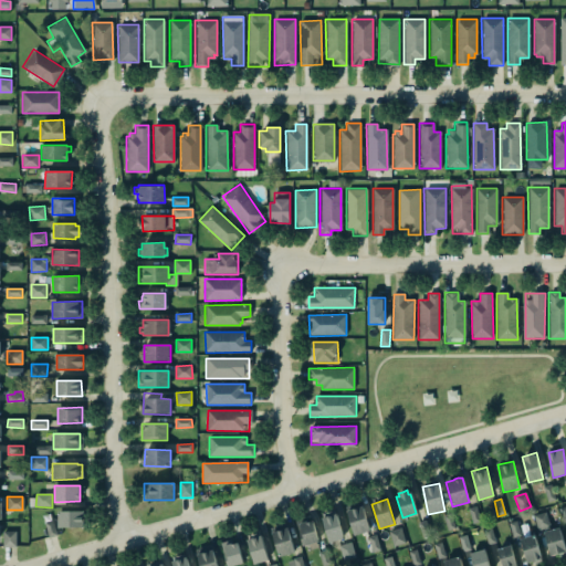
[(354,535),(370,531),(364,506),(347,511),(354,535)]
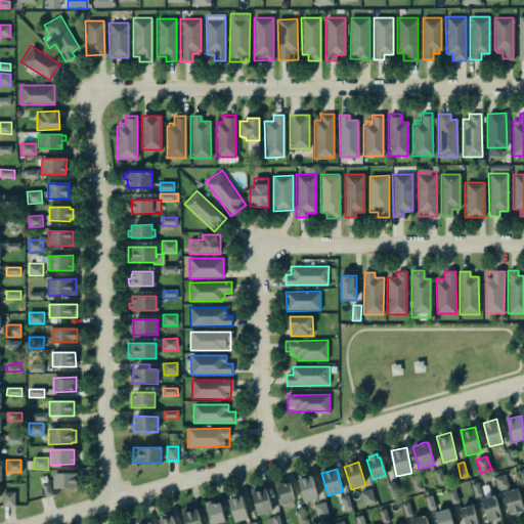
[(445,483),(441,469),(434,471),(438,485),(445,483)]
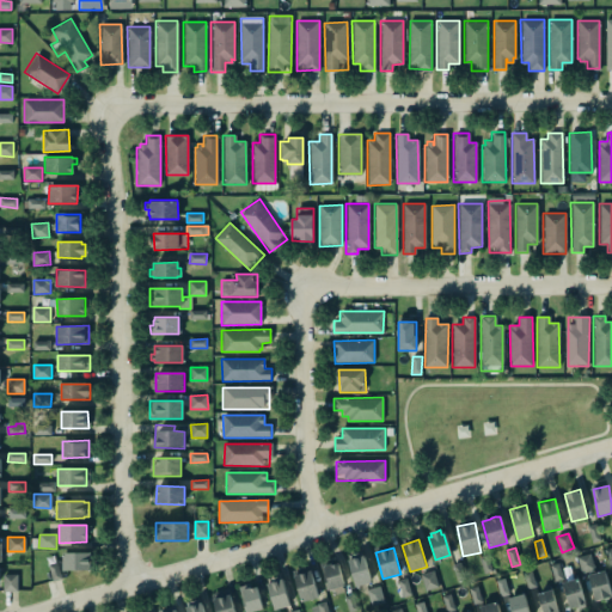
[(91,552),(62,554),(63,570),(92,570),(91,552)]
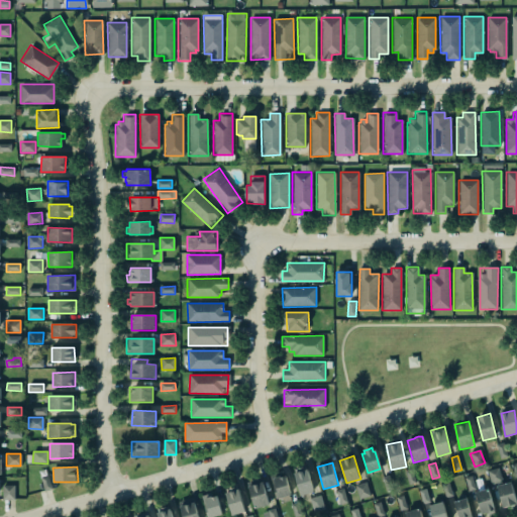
[(491,482),(502,480),(499,469),(489,471),(491,482)]
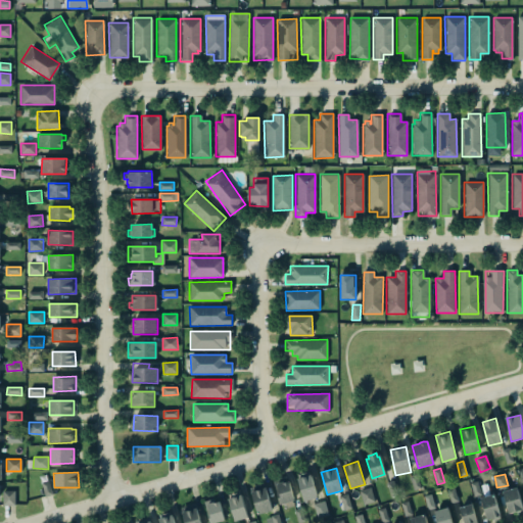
[(299,478),(303,501),(317,498),(313,475),(299,478)]
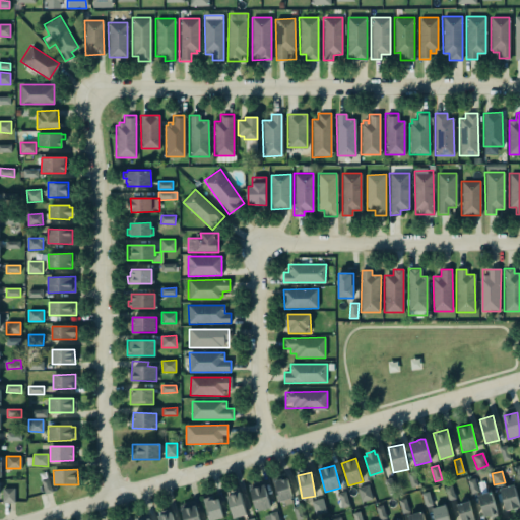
[(280,475),(282,479),(286,478),(291,498),(277,502),(270,478),(280,475)]
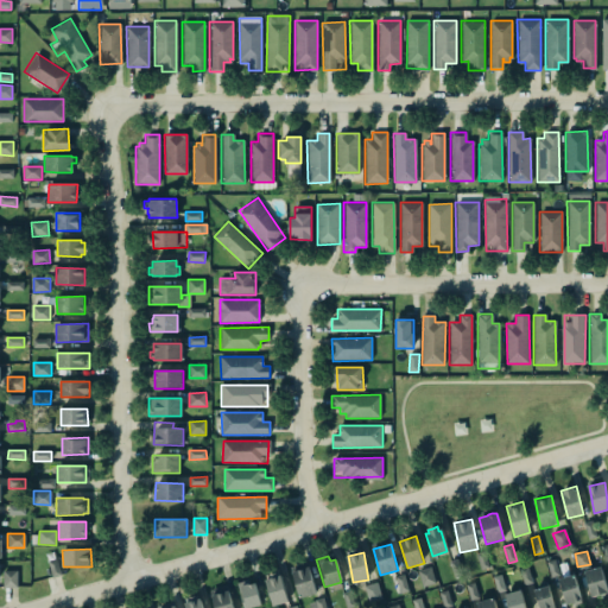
[(61,575),(56,558),(48,561),(54,577),(61,575)]
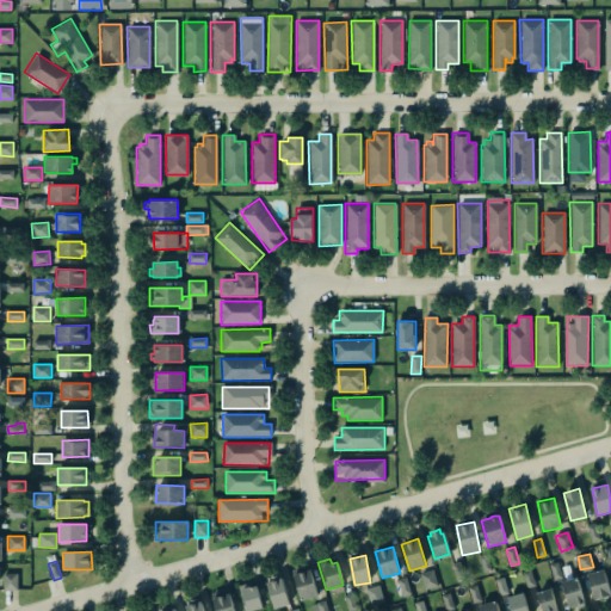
[(549,565),(554,578),(561,575),(557,562),(549,565)]
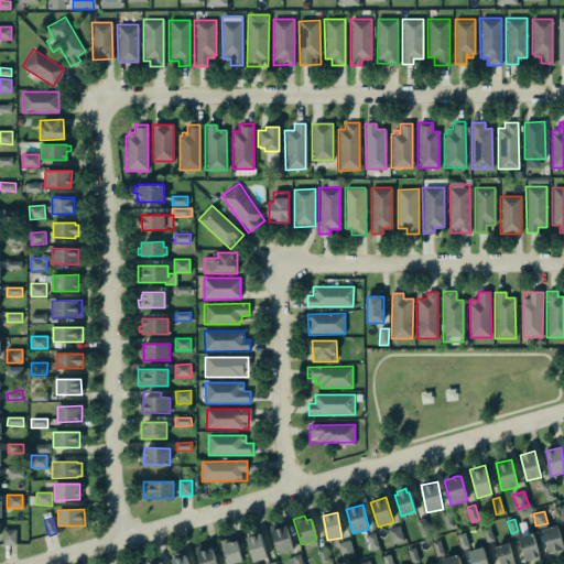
[(294,551),(288,525),(271,531),(279,555),(294,551)]
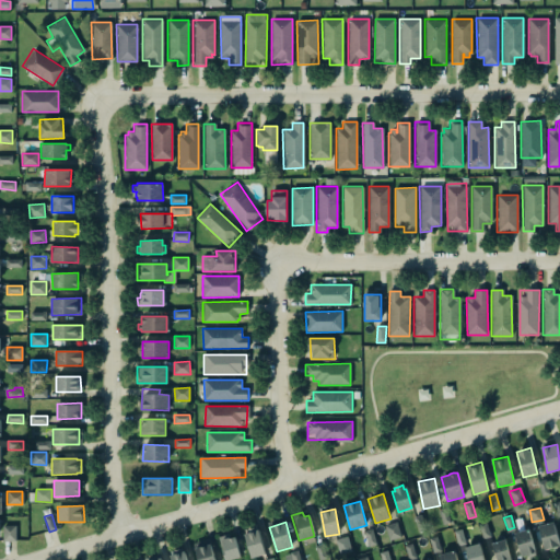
[(477,524),(481,538),(489,536),(485,522),(477,524)]
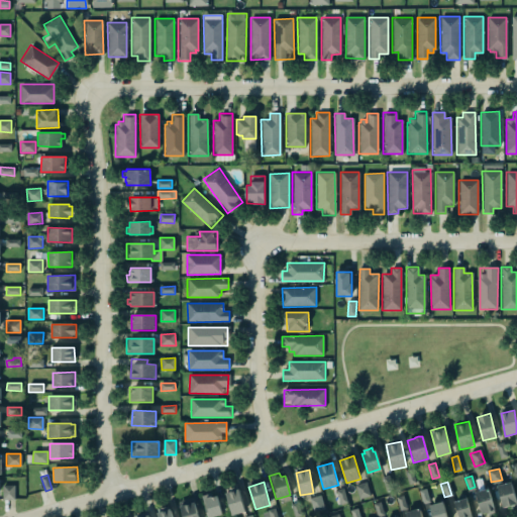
[(516,504),(502,508),(496,486),(510,482),(516,504)]
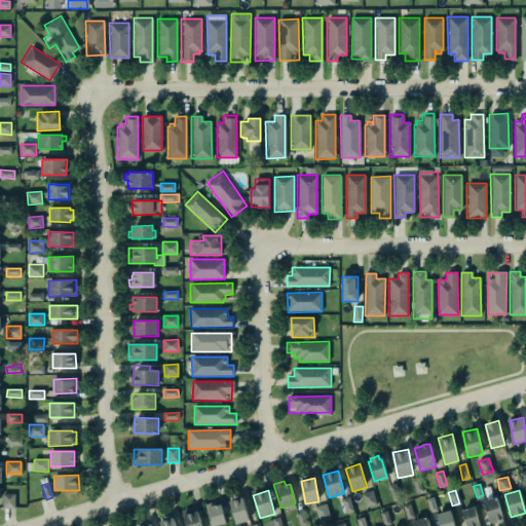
[(377,505),(374,491),(363,493),(366,508),(377,505)]
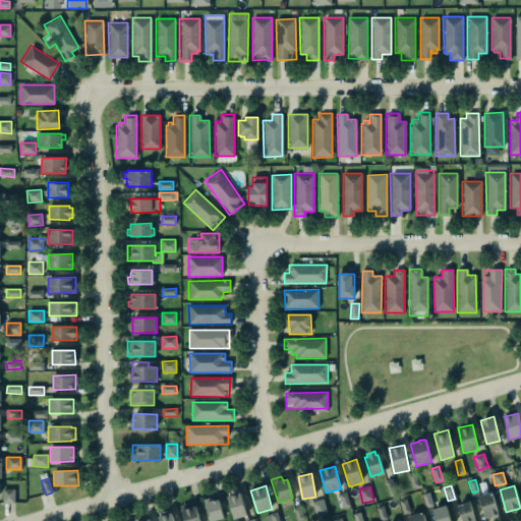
[(3,504),(15,504),(15,488),(3,489),(3,504)]
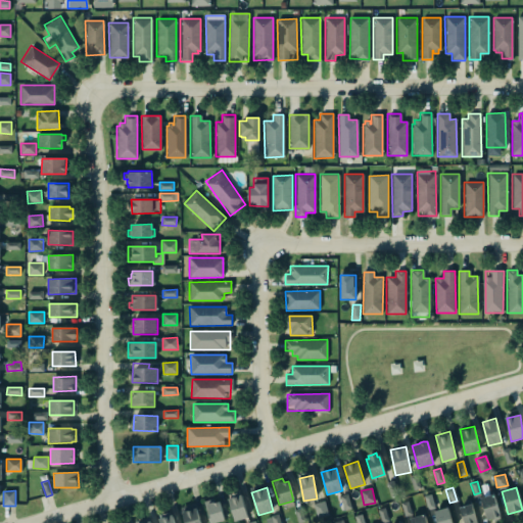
[(423,495),(430,493),(434,508),(427,510),(423,495)]
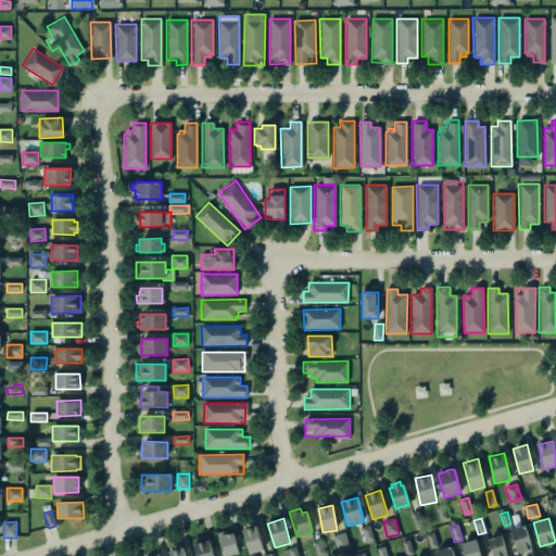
[(374,541),(370,526),(363,528),(366,543),(374,541)]
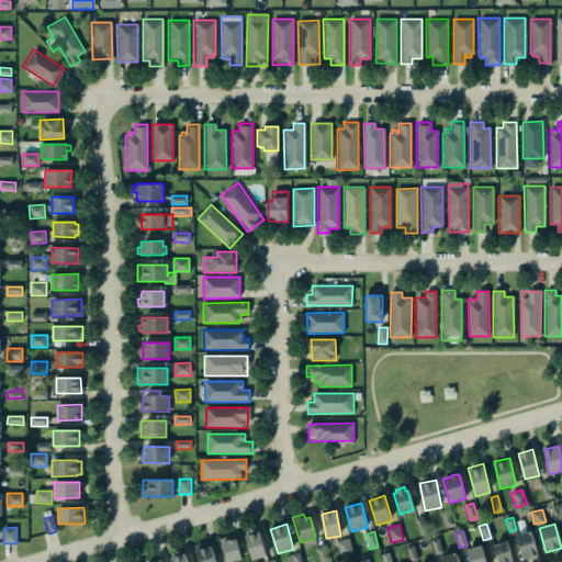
[(521,559),(515,536),(530,531),(537,555),(521,559)]
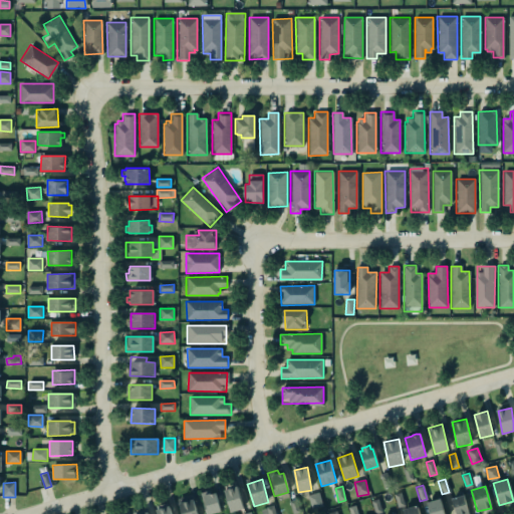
[(243,510),(240,487),(226,489),(230,512),(243,510)]
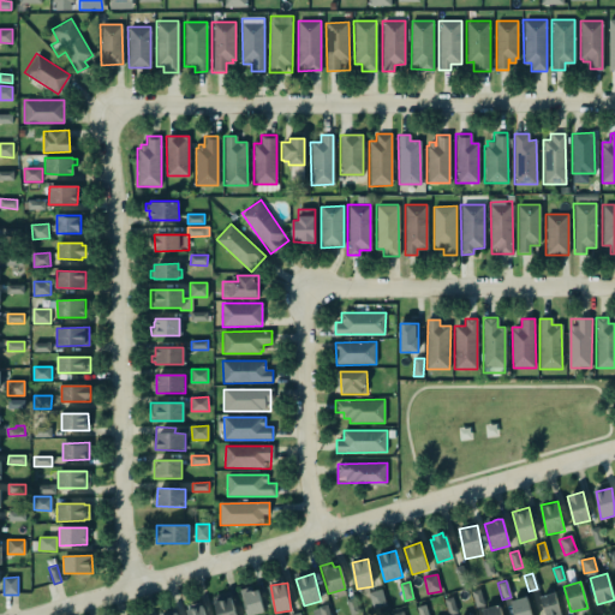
[(374,609),(387,605),(382,589),(369,592),(374,609)]
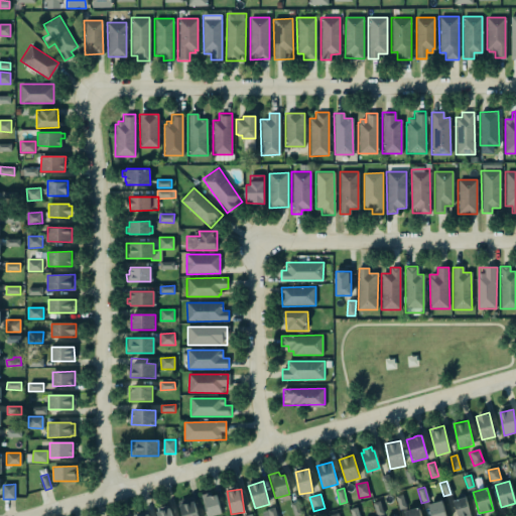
[(208,515),(209,515),(222,514),(218,495),(205,497),(208,515)]
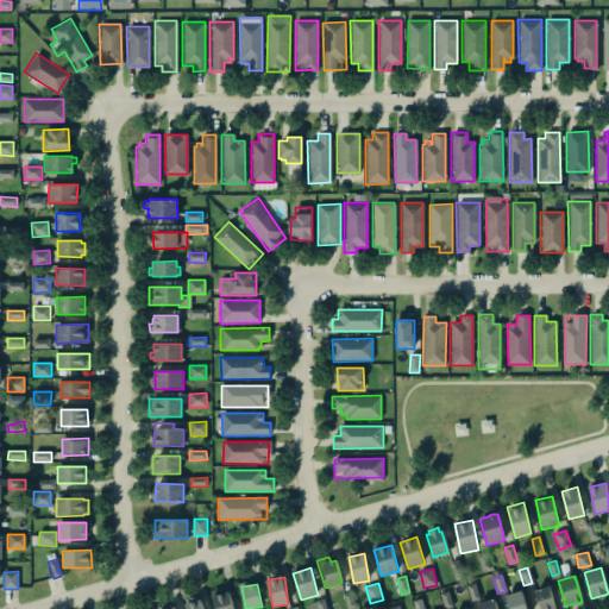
[(534,591),(539,608),(554,608),(548,586),(534,591)]
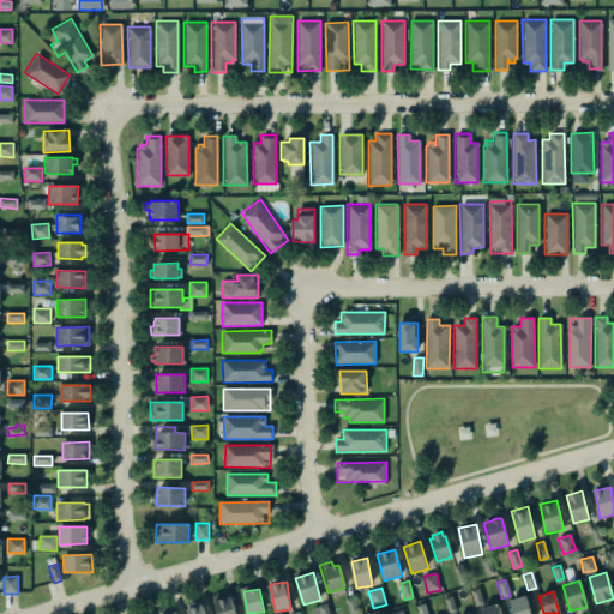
[(214,597),(217,613),(235,613),(232,594),(214,597)]
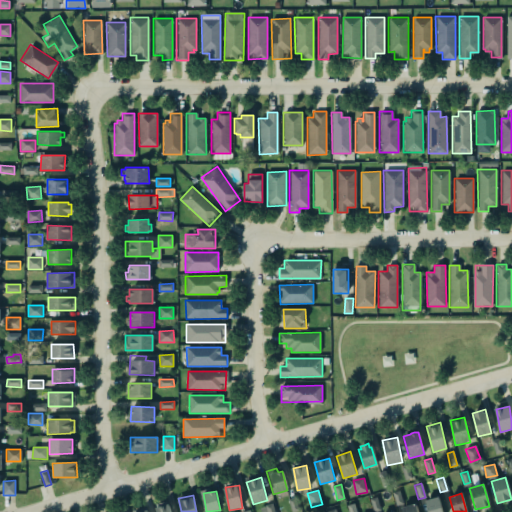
[(373,511),(380,510),(378,497),(370,498),(373,511)]
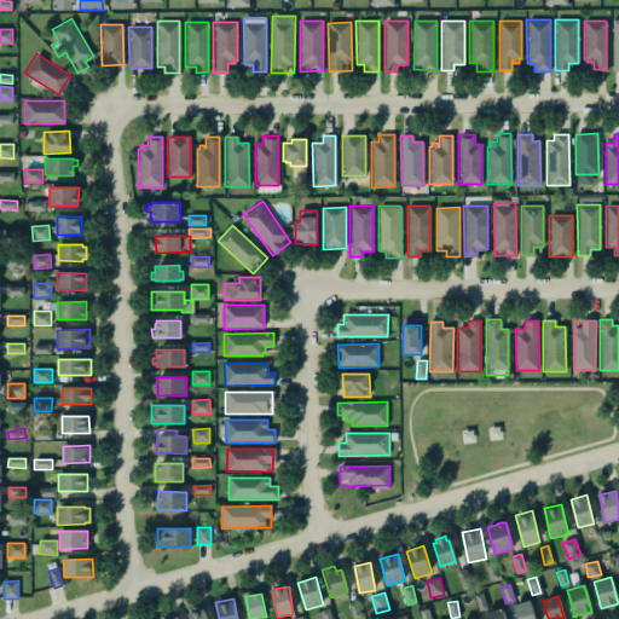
[(516,618),(513,606),(528,601),(533,618),(516,618)]
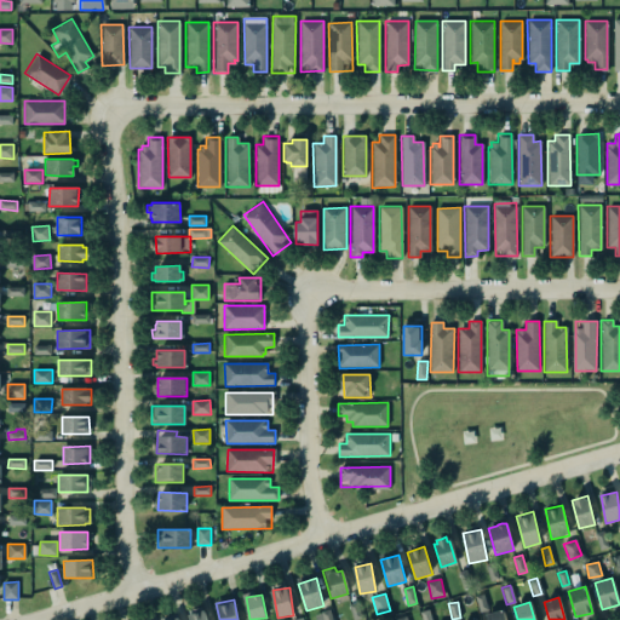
[(207,619),(204,607),(188,610),(190,619),(207,619)]
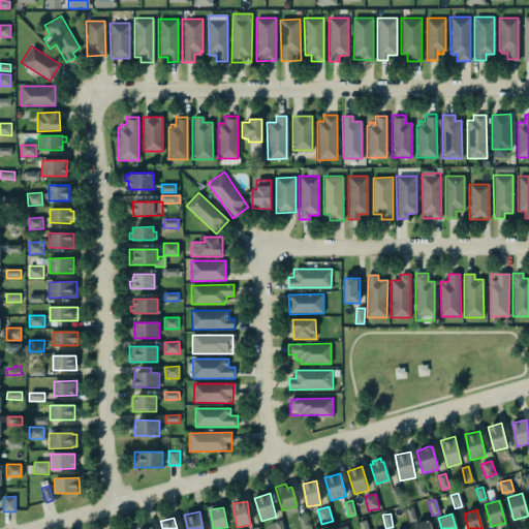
[(415,528),(414,524),(429,520),(431,528),(415,528)]
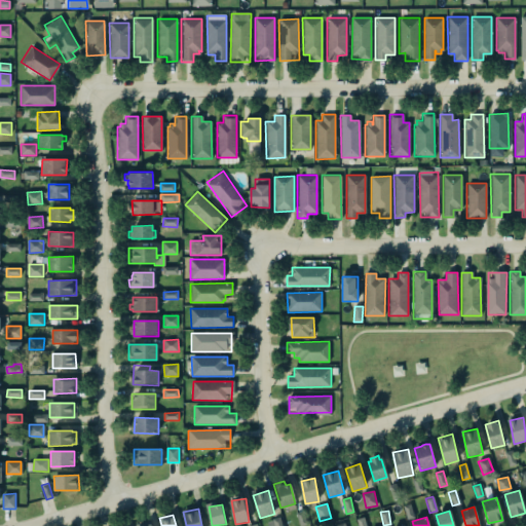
All buildings are outlined.
